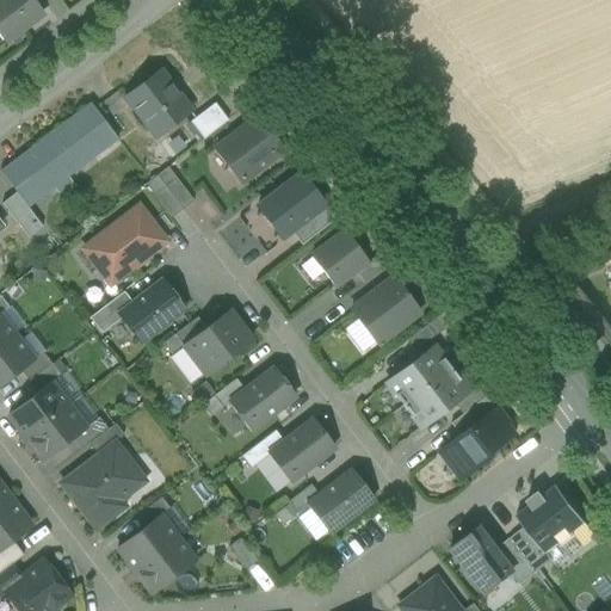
[(0,0),(0,36),(5,43),(42,14),(31,0),(0,0)]
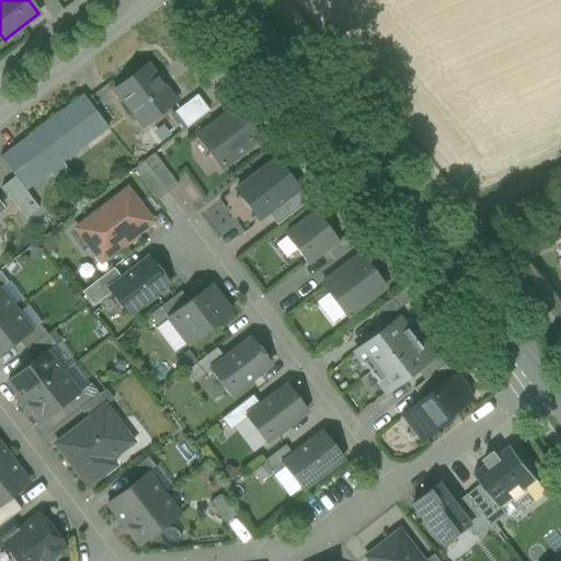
[(146,67),(114,91),(144,128),(174,104),(146,67)]
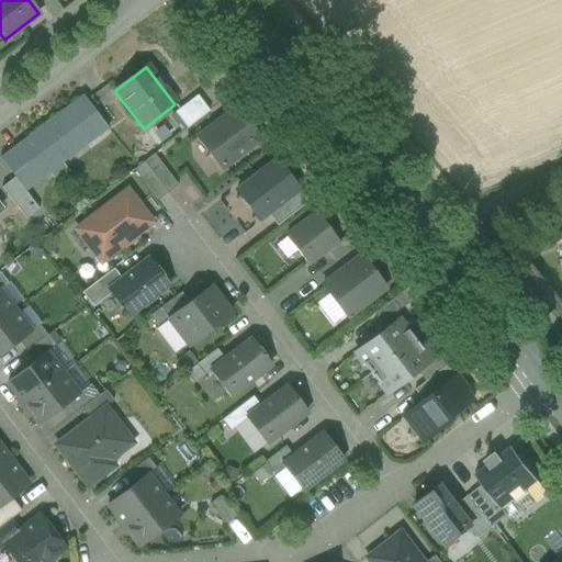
[(79,96),(21,142),(48,176),(107,130),(79,96)]
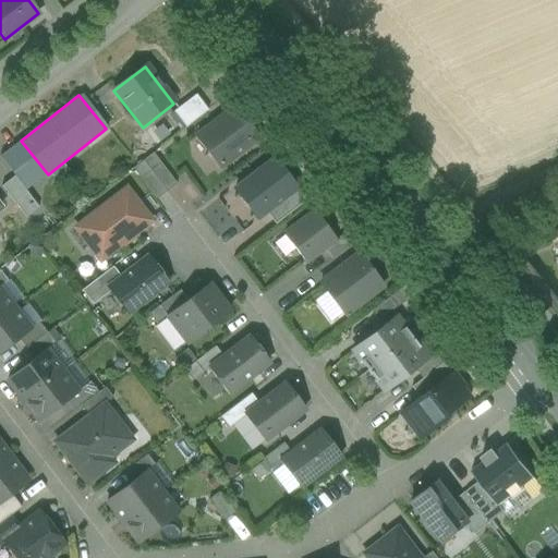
[(195,95),(173,112),(185,129),(207,111),(195,95)]
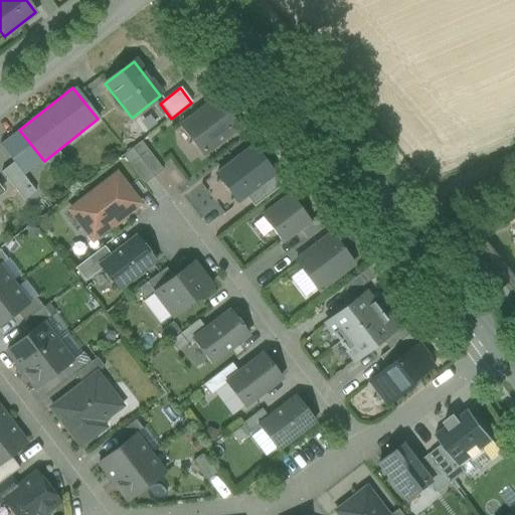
[(181,126),(203,155),(237,128),(215,100),(181,126)]
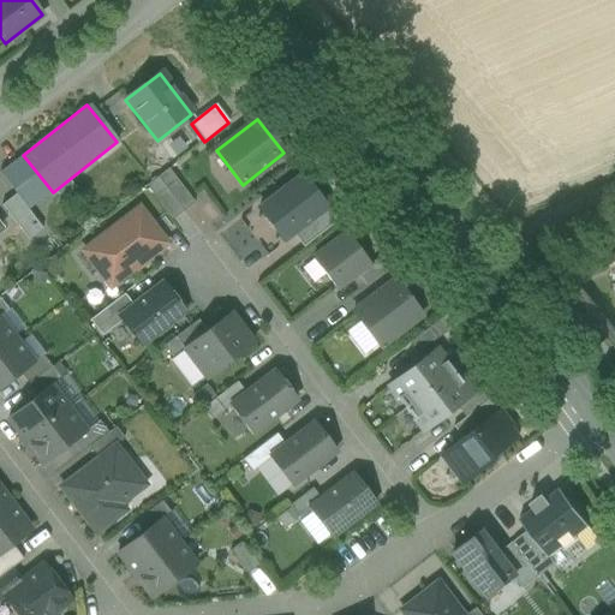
[(23,155),(0,172),(0,175),(29,213),(53,192),(23,155)]
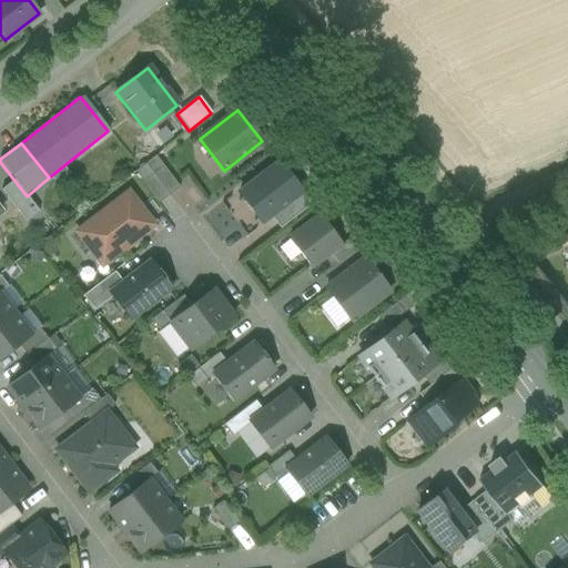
[(233,190),(259,220),(301,189),(276,155),(233,190)]
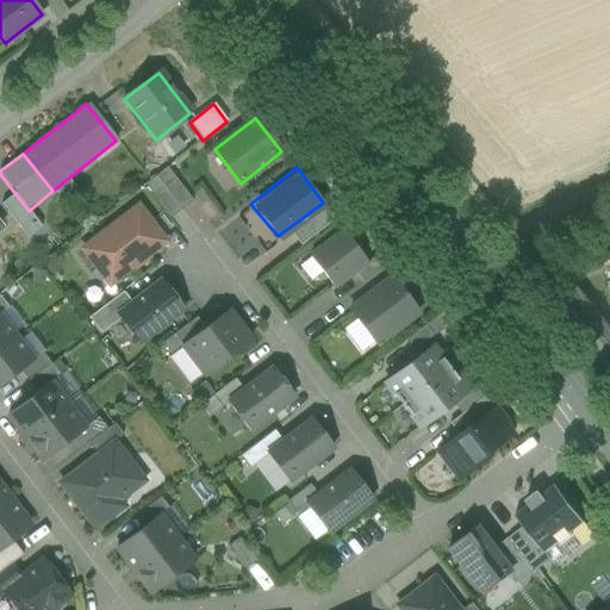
[(193,201),(167,168),(155,176),(181,210),(193,201)]
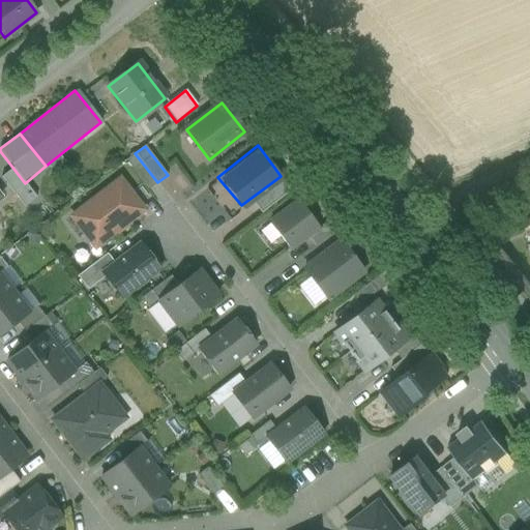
[(157,182),(135,153),(125,160),(148,190),(157,182)]
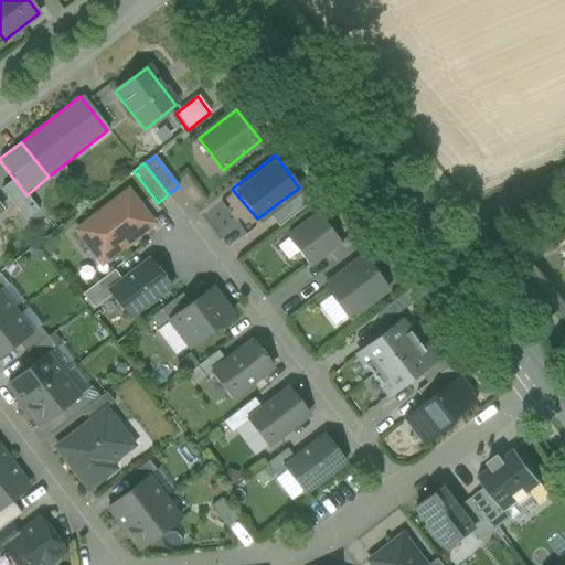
[(127,192),(76,232),(89,248),(89,252),(95,259),(98,259),(102,264),(152,224),(127,192)]
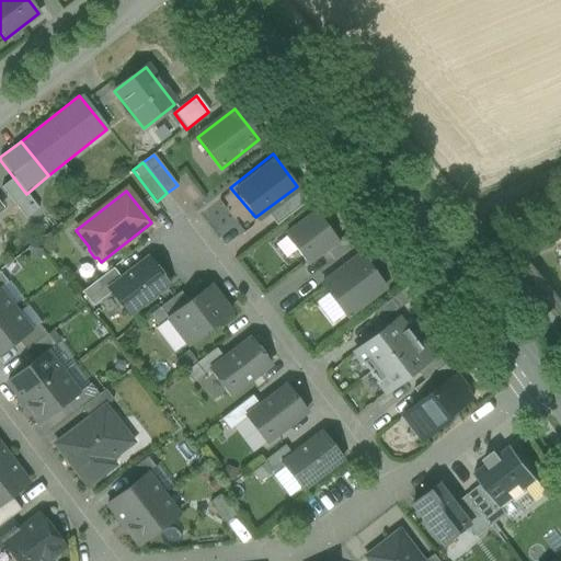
[(316,214),(285,237),(306,264),(324,250),(336,241),(316,214)]
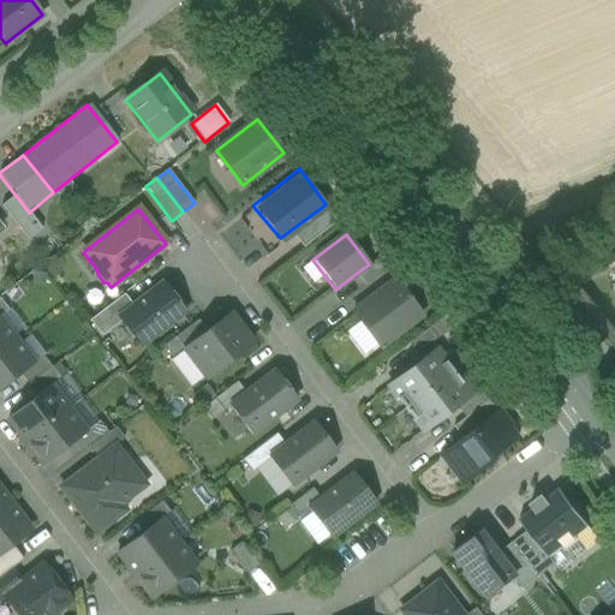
[(380,257),(369,264),(356,274),(365,286),(388,268),(380,257)]
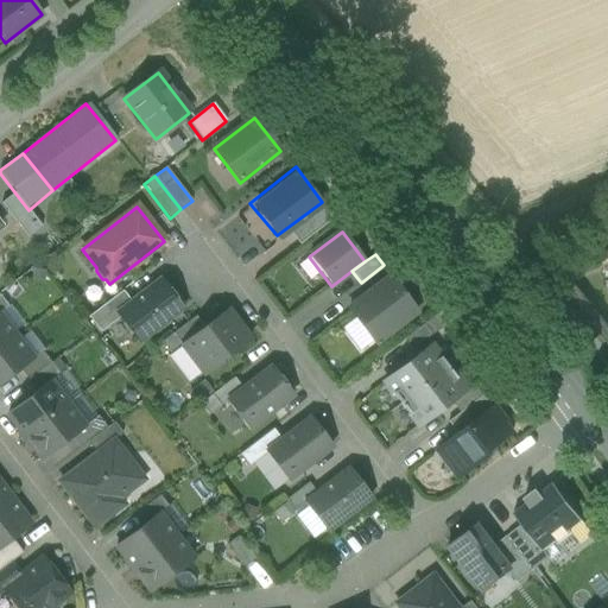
[(348,310),(374,344),(417,311),(391,278),(348,310)]
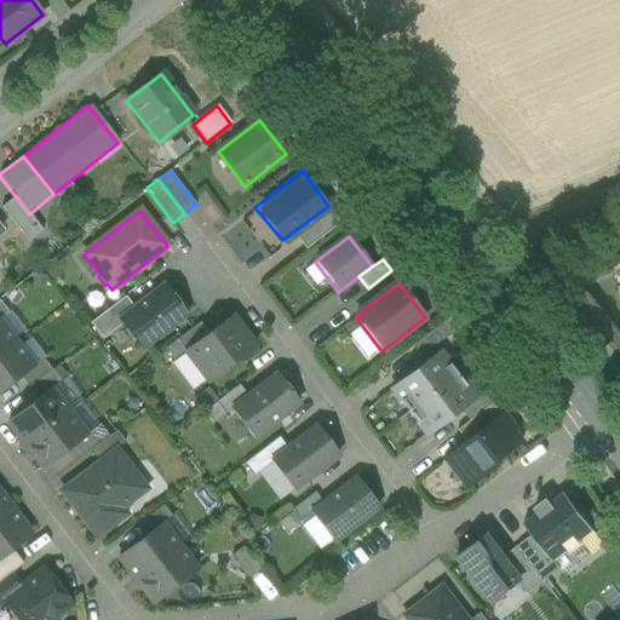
[(135,309),(120,320),(122,323),(142,349),(185,315),(164,286),(135,309)]
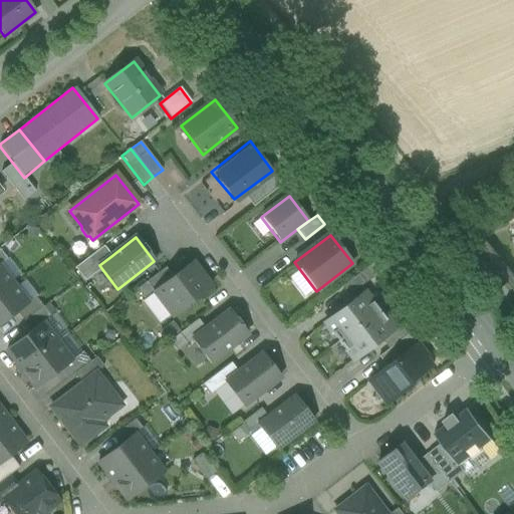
[(103,246),(75,268),(84,281),(101,268),(99,265),(111,256),(103,246)]
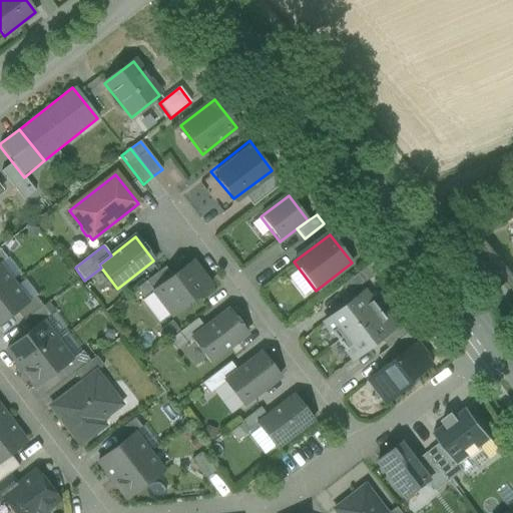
[(172,277),(153,291),(172,317),(210,288),(191,262),(172,277)]
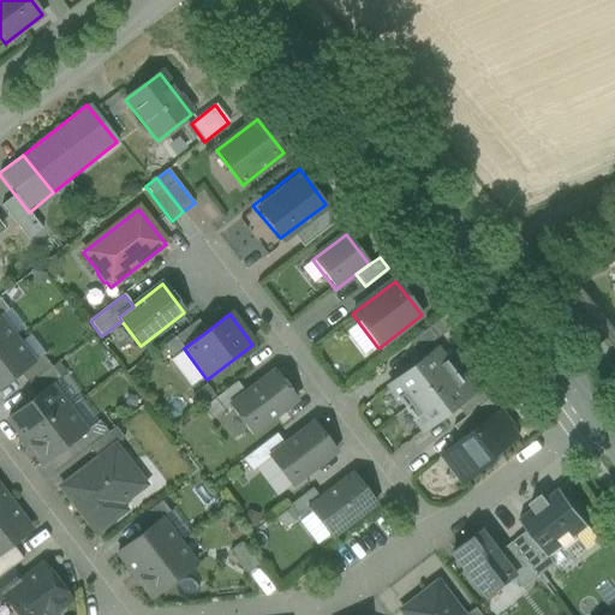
[(0,352),(16,340),(0,320),(0,352)]
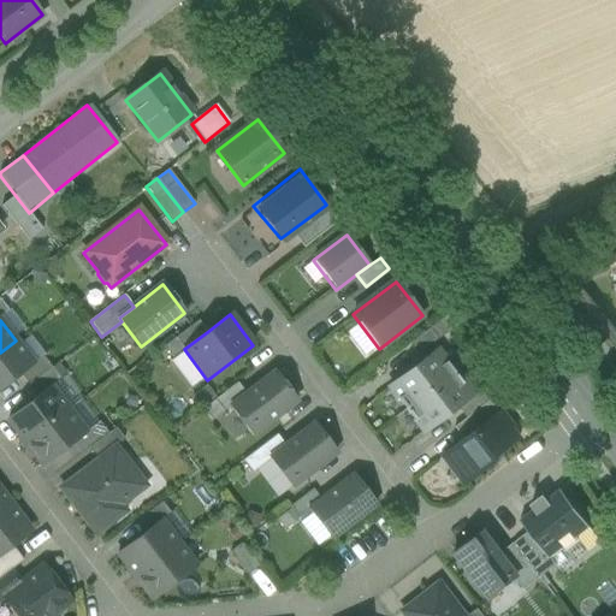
[(199,320),(164,347),(172,359),(184,349),(207,332),(199,320)]
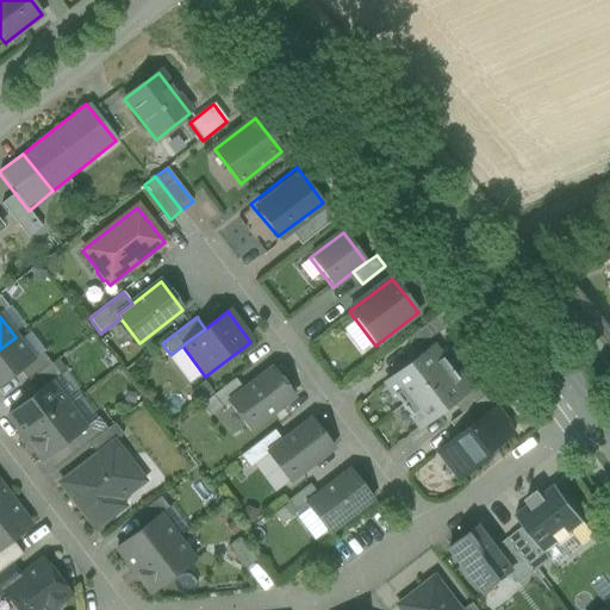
[(404,341),(414,352),(442,329),(435,318),(404,341)]
